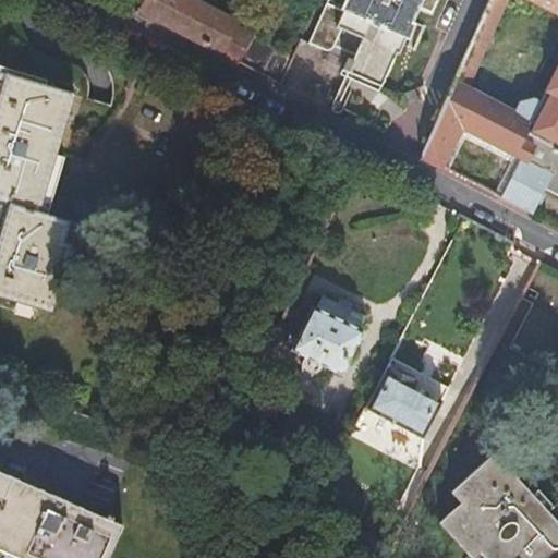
[(146,0),(140,13),(282,86),(295,56),(237,27),(239,24),(192,0),(146,0)]
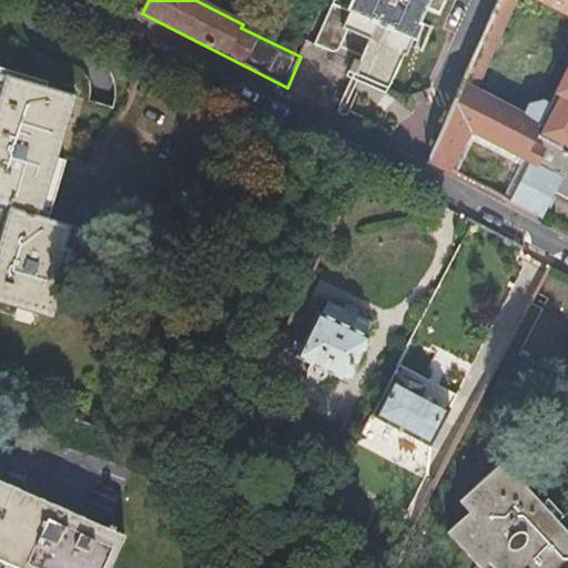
[(337,48),(340,47),(341,46),(343,43),(363,52),(354,73),(386,88),(403,54),(406,57),(428,8),(440,13),(446,0),(333,0),(315,40),(333,48),(335,49),(337,48)]
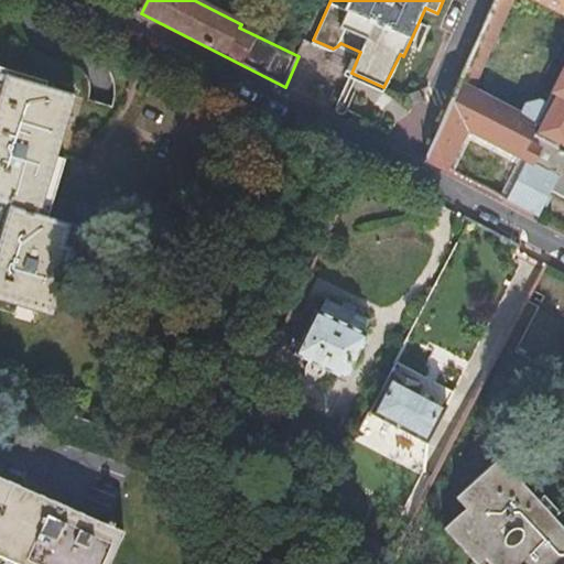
[(563,0),(496,0),(425,160),(445,170),(466,130),(484,140),(520,159),(525,162),(506,202),(520,208),(535,216),(549,192),(563,199),(563,0)]
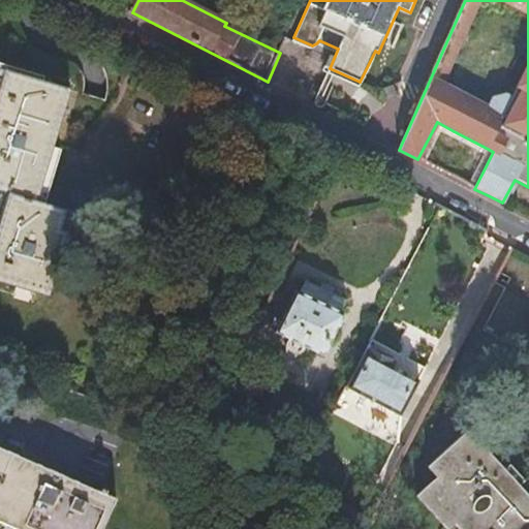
[(35,201),(69,89),(3,70),(0,80),(0,191),(6,193),(2,208),(0,216),(0,282),(48,298),(66,232),(58,230),(60,225),(64,211),(35,201)]
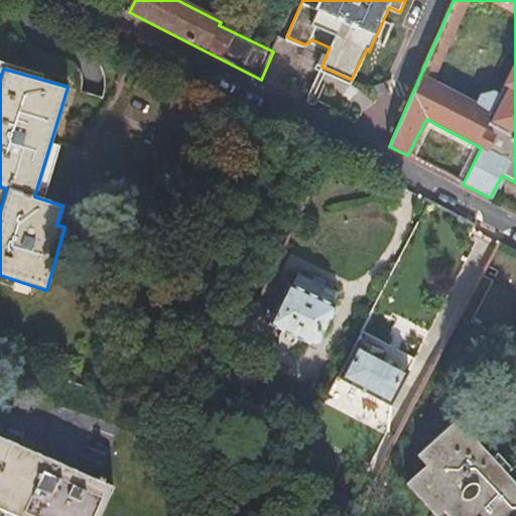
[(476,145),(442,128),(440,133),(473,150),(476,145)]
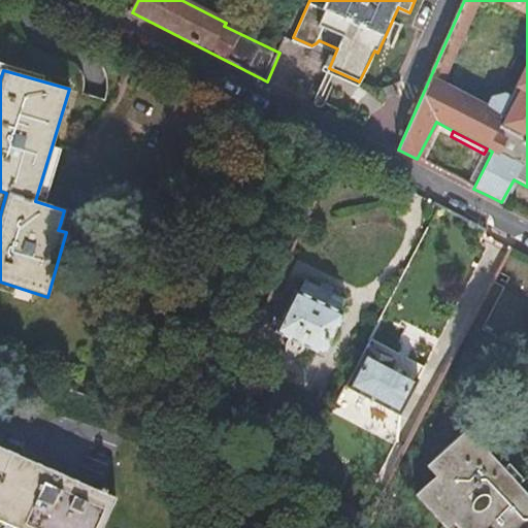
[(484,154),(468,186),(473,189),(492,152),(487,149),(484,154)]
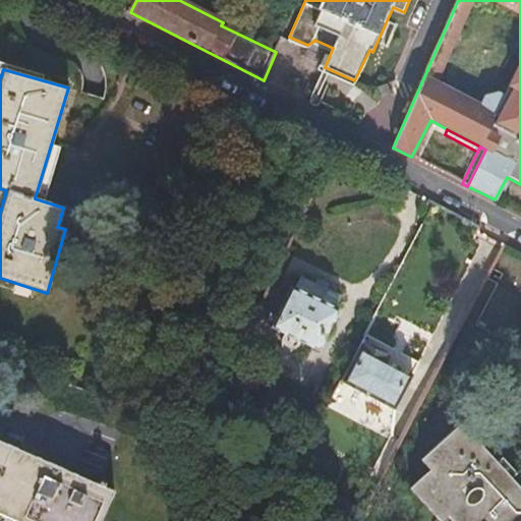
[(339,298),(323,290),(323,289),(323,288),(323,287),(323,286),(323,285),(322,285),(322,284),(321,283),(320,283),(319,283),(317,283),(316,283),(315,283),(314,284),(313,285),(313,286),(297,278),(291,290),(288,288),(274,317),(268,313),(265,322),(271,325),(270,327),(315,349),(335,310),(333,309),(339,298)]
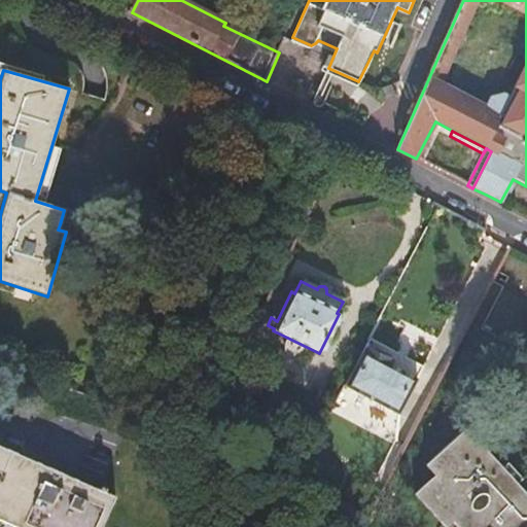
[(389,357),(362,343),(341,385),(394,413),(413,378),(386,364),(389,357)]
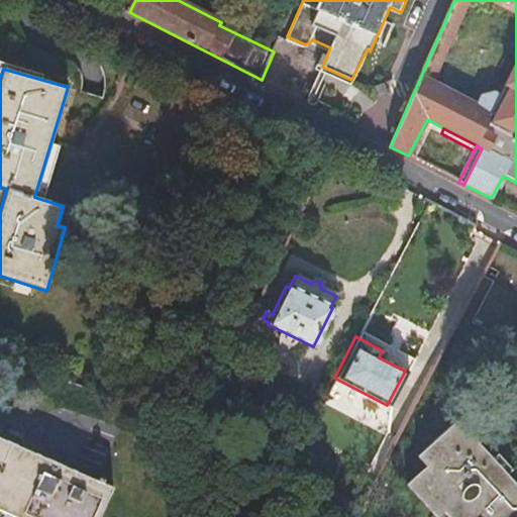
[(516,516),(516,482),(454,416),(417,451),(426,461),(406,480),(436,513),(442,507),(452,516),(516,516)]
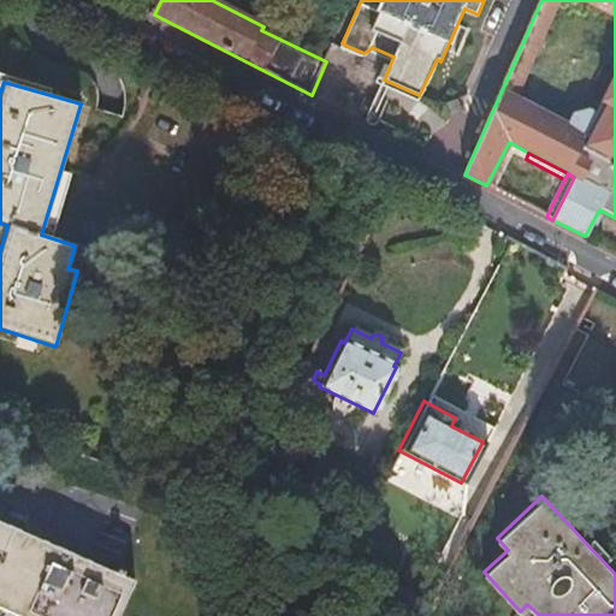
[(0,608),(18,615),(111,615),(126,581),(0,525),(0,608)]
